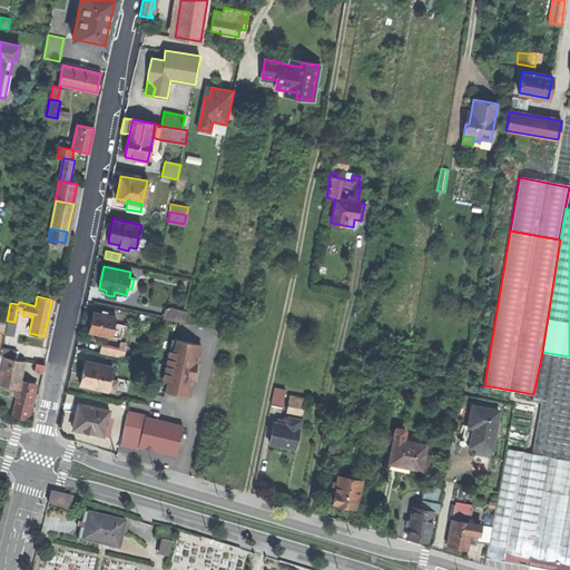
[(166,320),(185,323),(187,312),(186,312),(168,308),(166,320)]
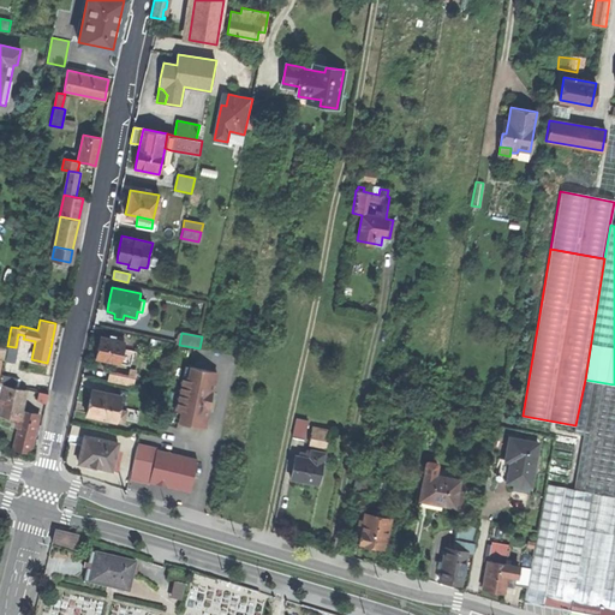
[(124,341),(100,336),(97,346),(95,358),(119,363),(124,341)]
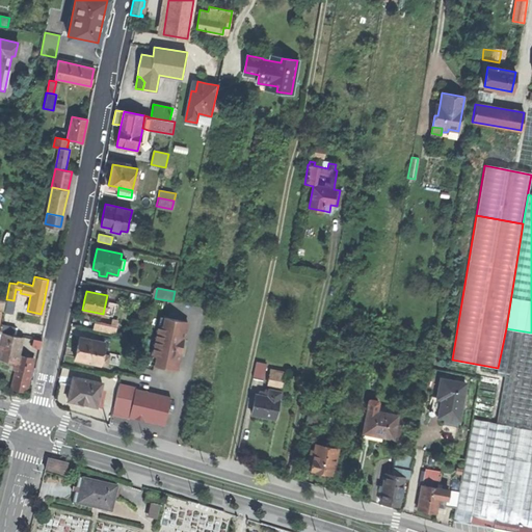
[(154,365),(177,370),(181,352),(179,351),(171,350),(174,340),(175,340),(176,338),(181,339),(183,339),(187,322),(164,317),(162,326),(158,325),(152,354),(156,355),(154,365)]
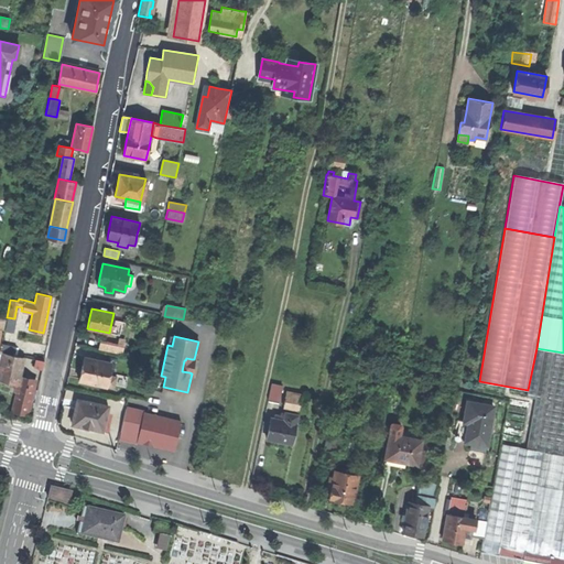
[(123,355),(127,346),(102,339),(100,348),(123,355)]
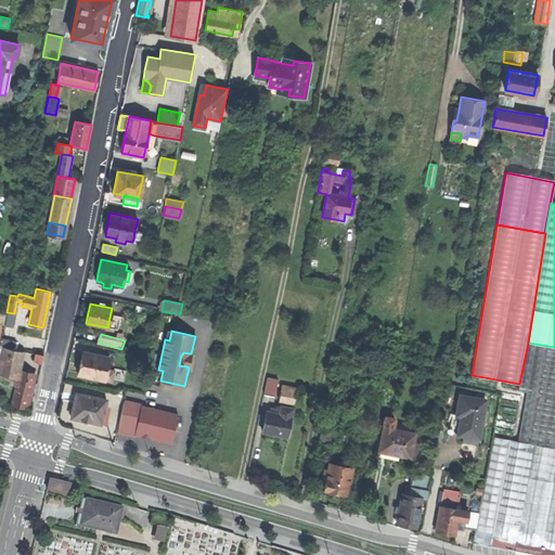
[(0,338),(0,345),(3,346),(14,348),(15,339),(0,336),(0,338)]
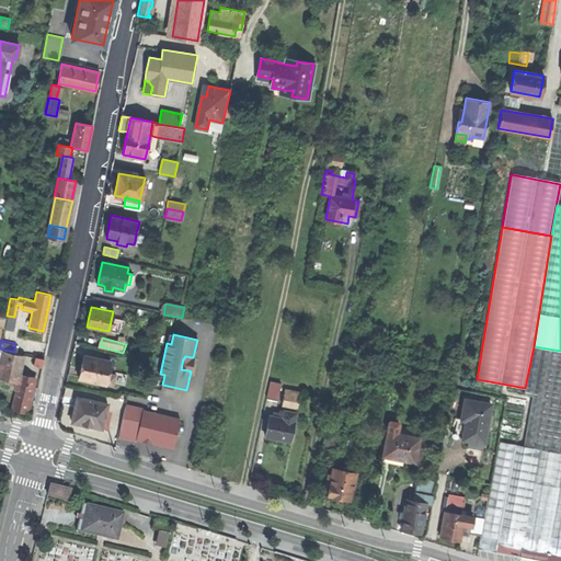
[(560,351),(534,346),(525,388),(524,395),(533,397),(524,446),(560,453),(560,351)]
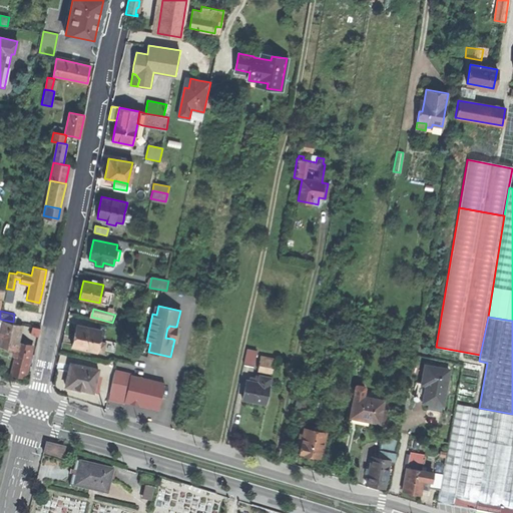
[(10,375),(24,378),(28,361),(32,345),(17,341),(20,323),(13,322),(3,320),(0,337),(0,345),(15,349),(15,350),(17,351),(10,375)]
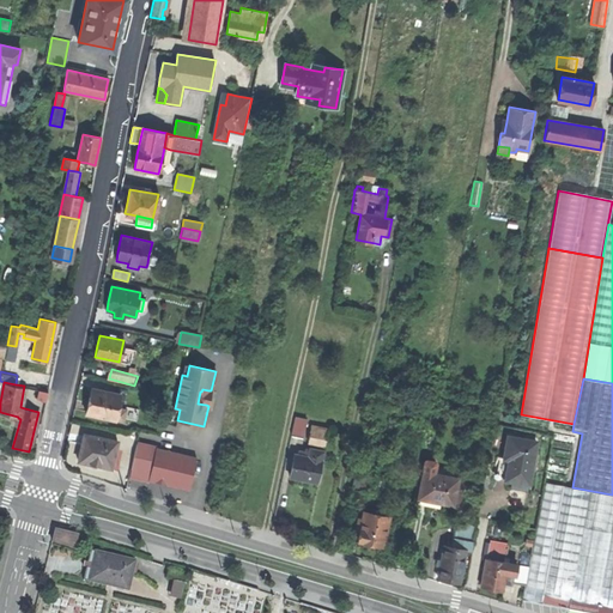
[(121,394),(91,388),(90,396),(86,413),(115,420),(121,394)]
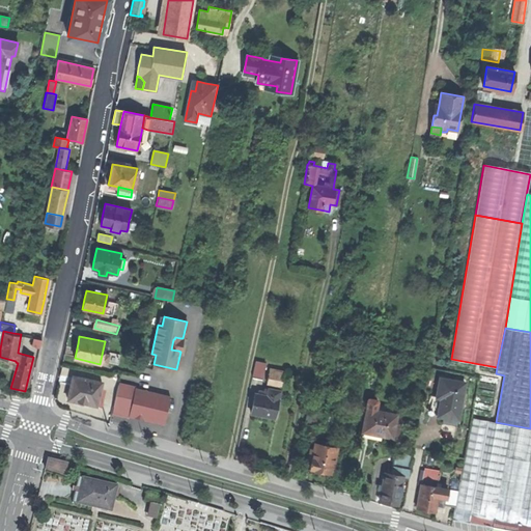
[(32,344),(38,346),(40,339),(33,337),(32,344)]
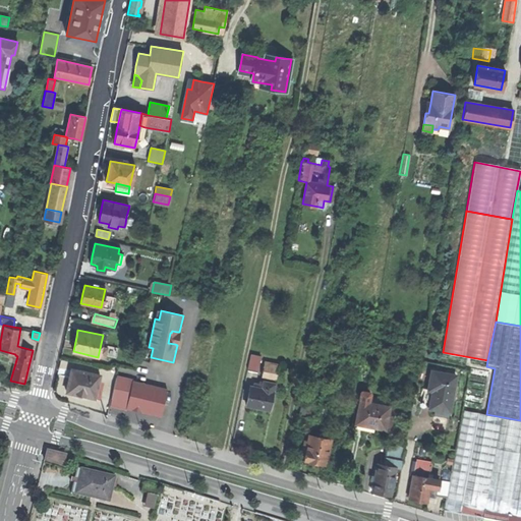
[(175,344),(177,332),(172,331),(171,333),(170,333),(168,343),(175,344)]
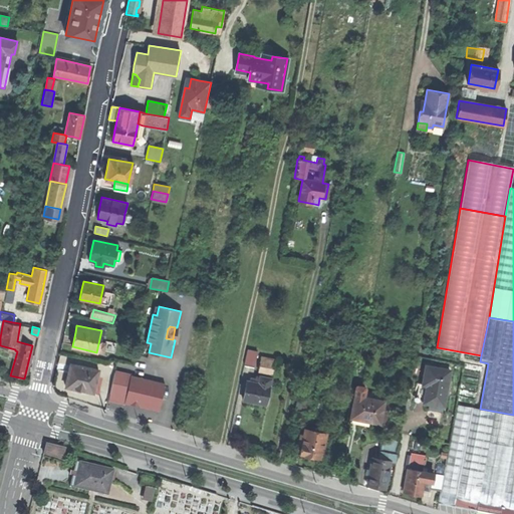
[(244,365),(254,367),(257,352),(247,350),(244,365)]
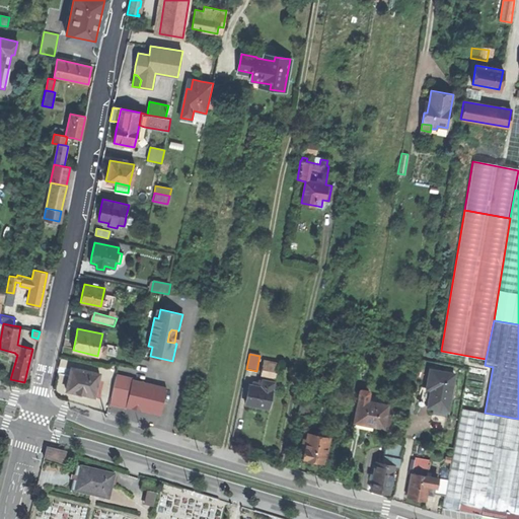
[(262,373),(276,376),(278,364),(264,361),(262,373)]
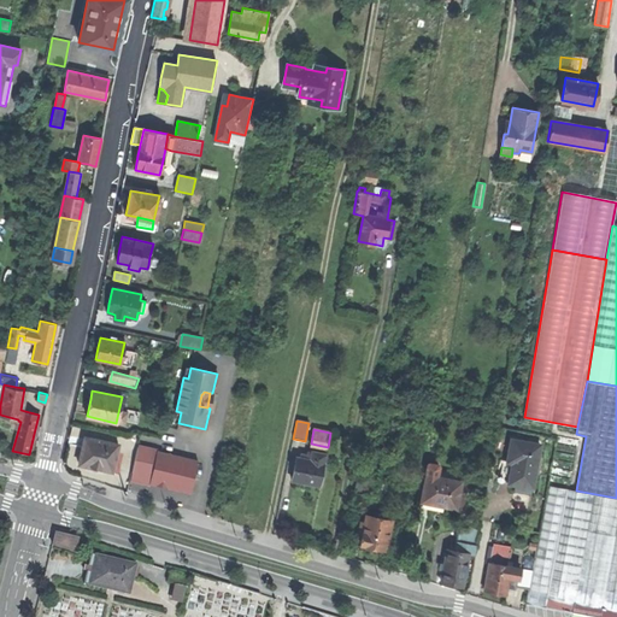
[(78,464),(112,471),(115,457),(118,444),(84,436),(82,446),(78,464)]
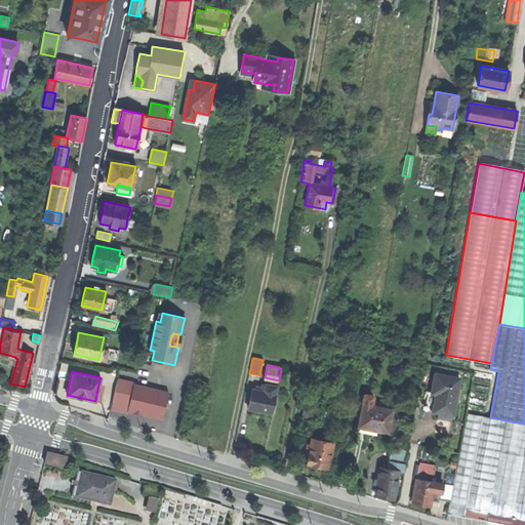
[(435,374),(432,392),(437,393),(433,409),(433,410),(438,411),(437,417),(451,420),(459,378),(435,374)]
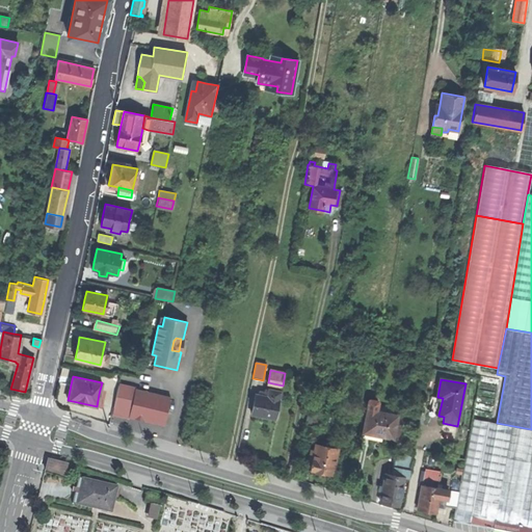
[(129,417),(164,425),(170,397),(118,384),(112,414),(120,415),(129,417)]
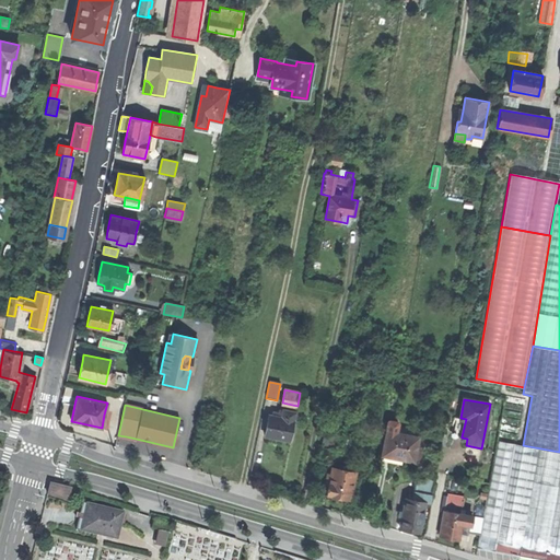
[(271,438),(290,441),(296,411),(283,409),(282,417),(269,415),(265,436),(271,438)]
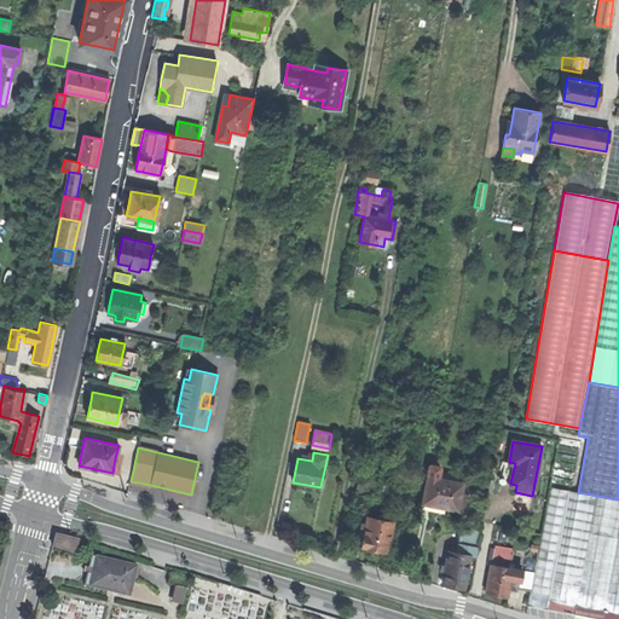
[(115,458),(113,473),(119,474),(122,460),(115,458)]
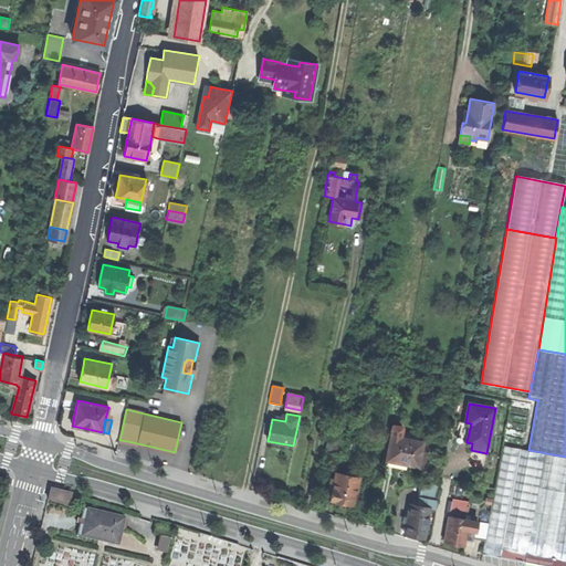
[(471,423),(465,422),(461,421),(458,437),(458,440),(467,441),(471,423)]
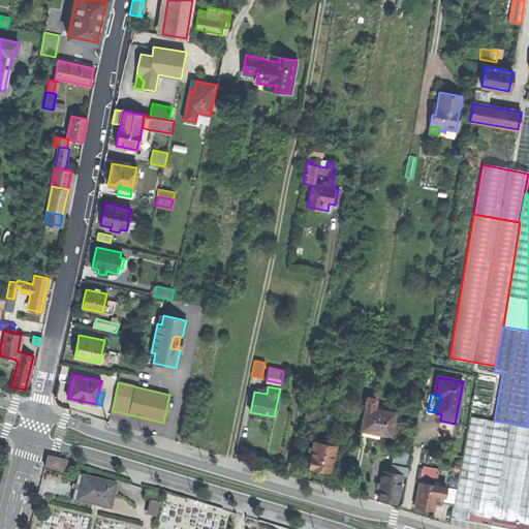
[(313,424),(316,410),(307,408),(304,422),(313,424)]
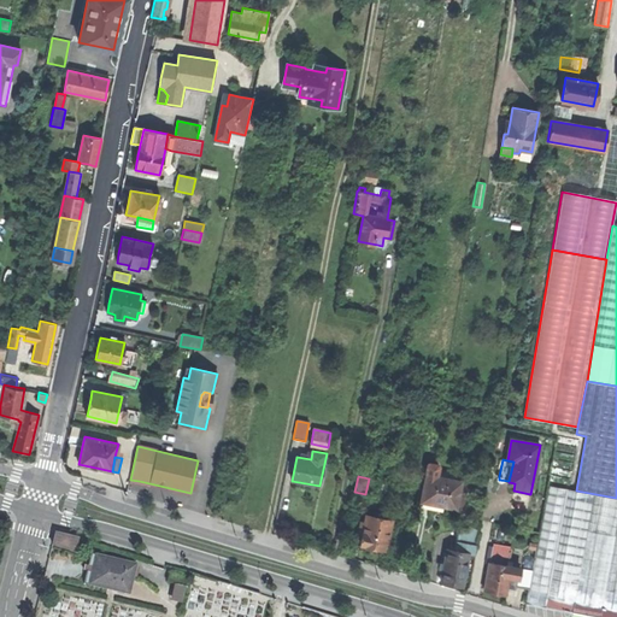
[(429,504),(456,509),(462,482),(436,477),(427,476),(422,501),(429,504)]
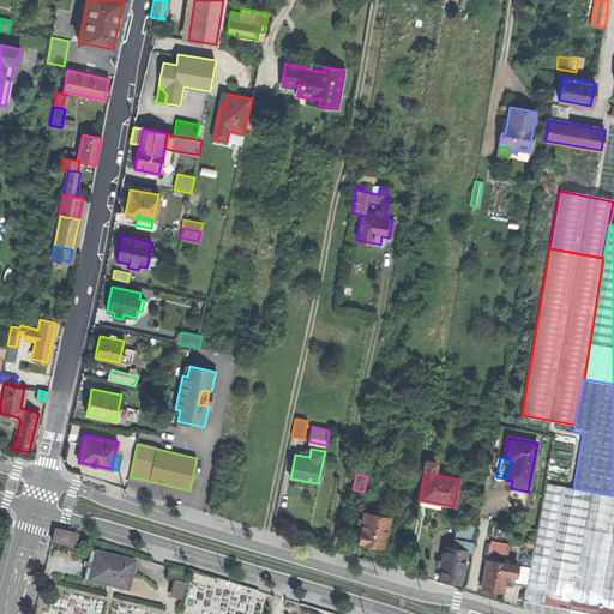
[(379,489),(401,494),(402,485),(381,480),(379,489)]
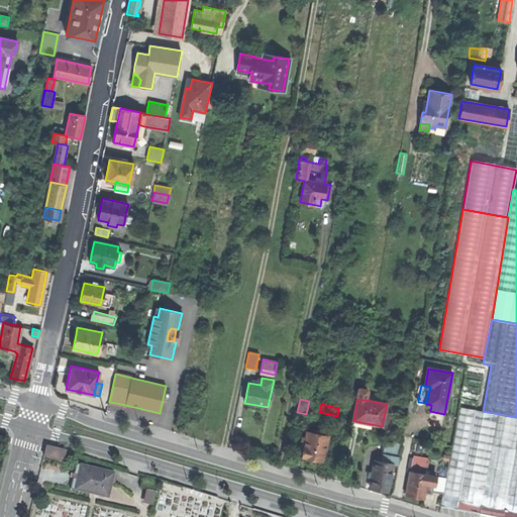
[(442,499),(481,505),(505,509),(516,511),(516,417),(483,411),(459,407),(442,499)]
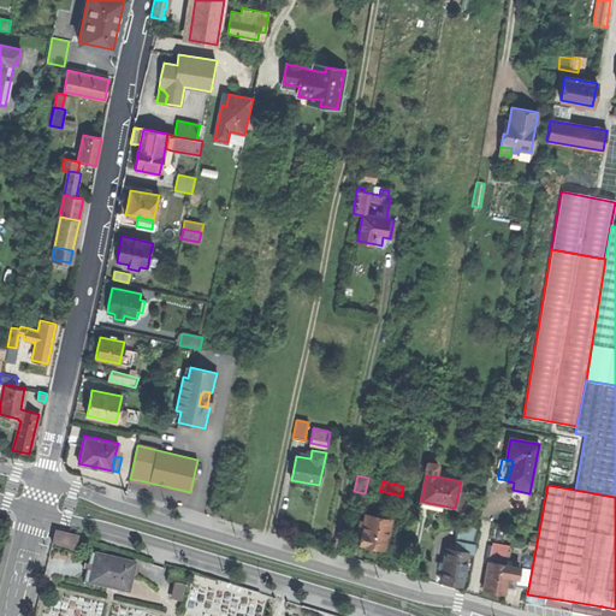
[(386,550),(391,520),(380,517),(366,515),(365,522),(361,522),(359,532),(362,533),(361,544),(369,546),(386,550)]
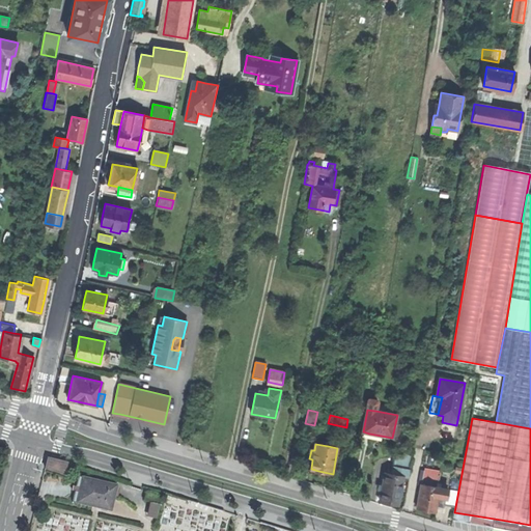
[(393,475),(403,477),(408,478),(412,459),(395,456),(393,468),(395,468),(393,475)]
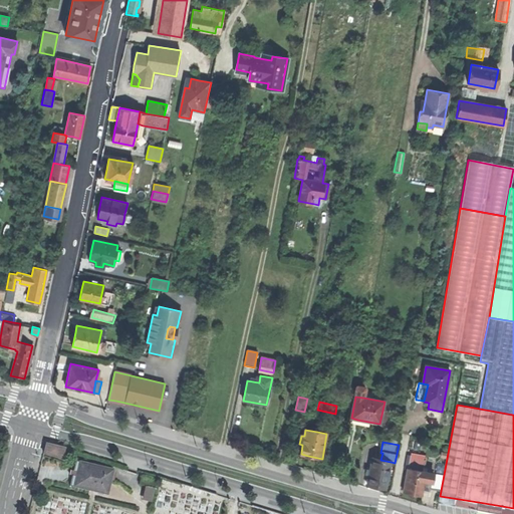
[(46,444),(43,454),(62,459),(64,448),(46,444)]
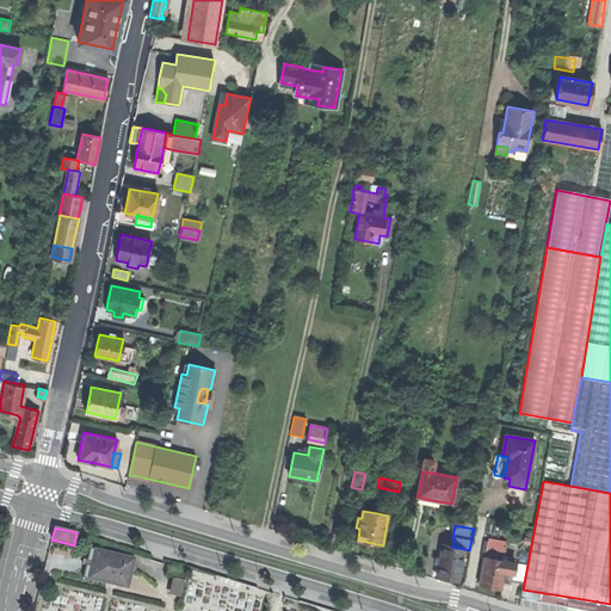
[(485,557),(503,561),(505,548),(487,544),(485,557)]
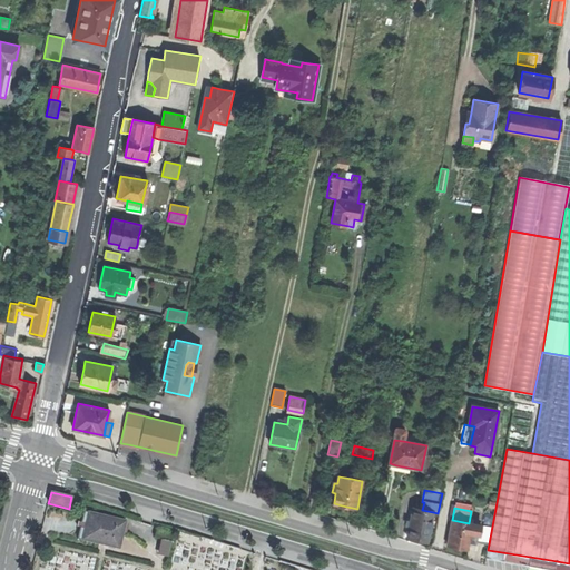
[(428,541),(433,512),(422,510),(412,509),(408,538),(414,539),(428,541)]
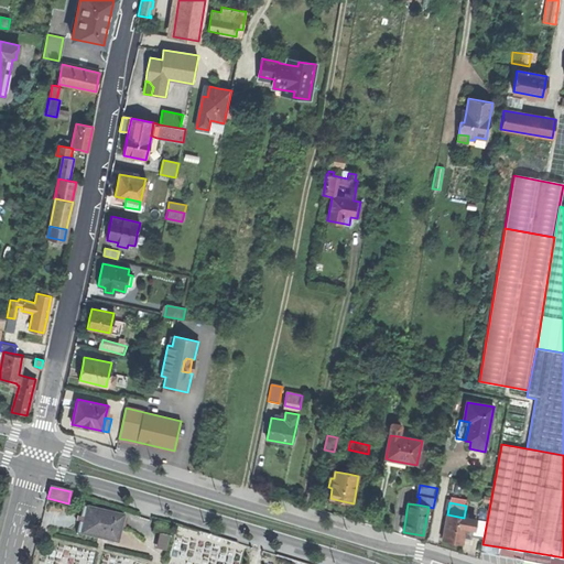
[(125,517),(83,507),(76,532),(118,542),(125,517)]
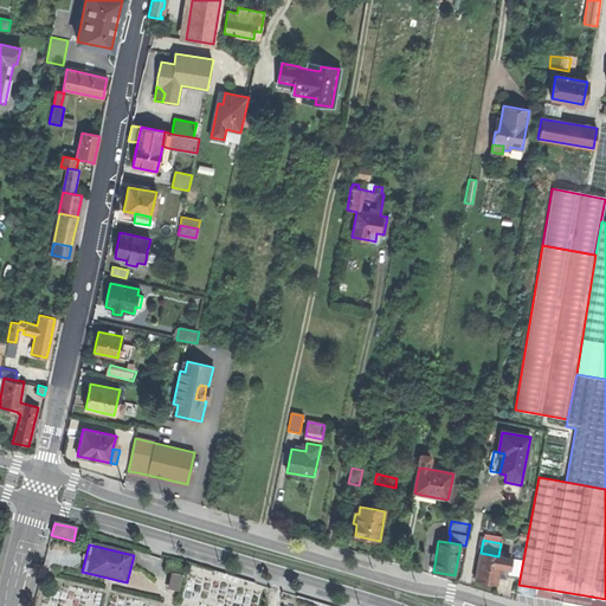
[(498,556),(481,553),(475,580),(491,582),(497,584),(500,572),(504,573),(505,568),(509,568),(508,575),(519,578),(522,561),(511,559),(498,556)]
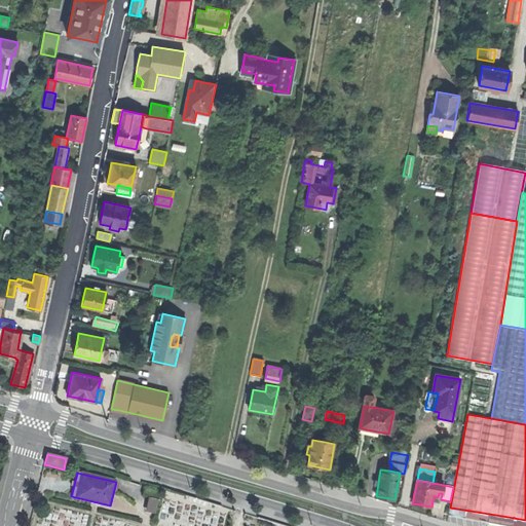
[(157,500),(148,498),(145,512),(154,514),(157,500)]
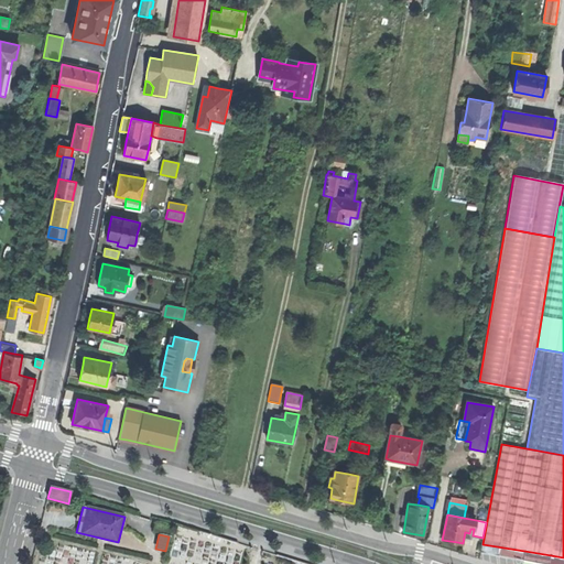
[(489,553),(522,560),(524,551),(483,544),(481,552),(489,553)]
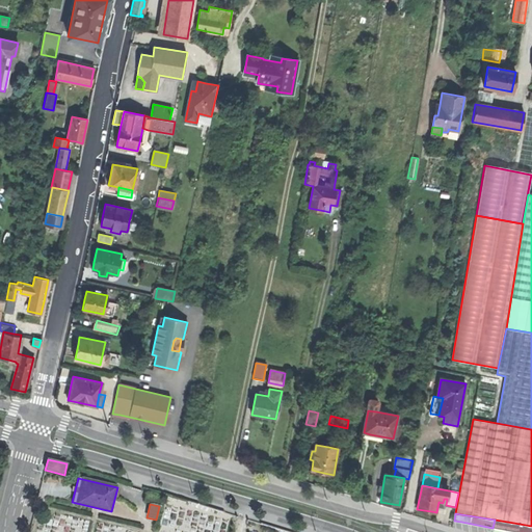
[(514,531),(517,531),(520,524),(495,520),(493,528),(504,530),(514,531)]
